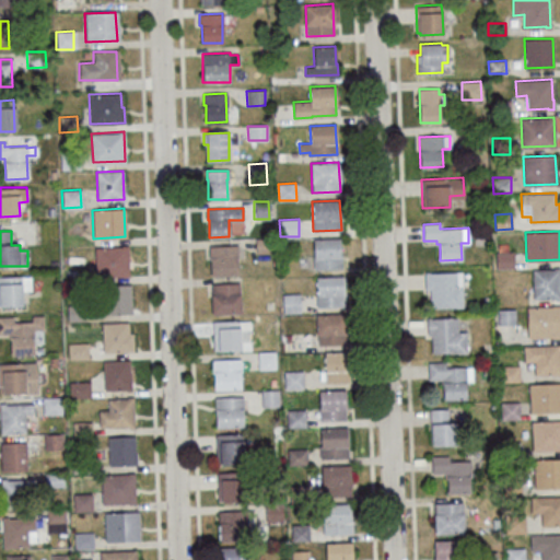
[(270,237),(270,253),(256,253),(256,238),(270,237)]
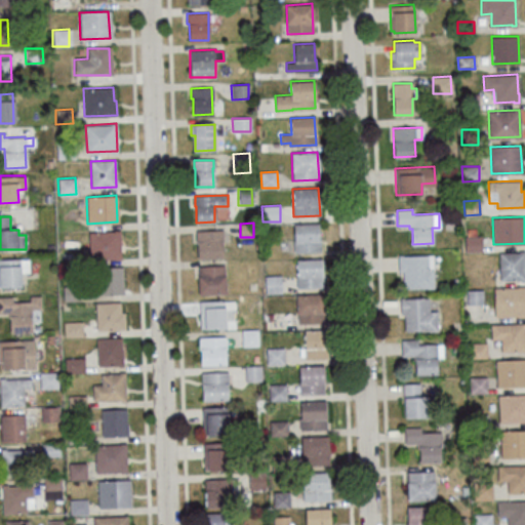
[(294,252),(293,224),(319,223),(320,251),(294,252)]
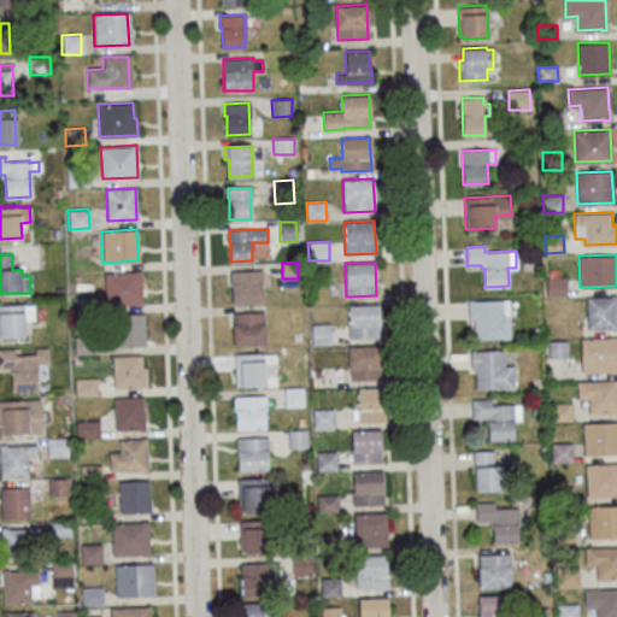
[(141,303),(106,305),(105,272),(140,271),(141,303)]
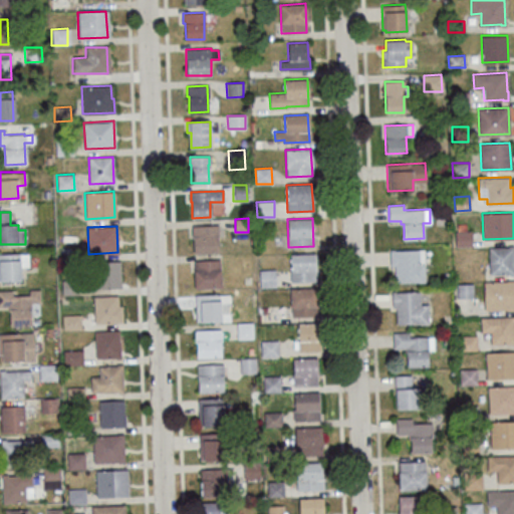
[(217,226),(217,252),(194,252),(194,236),(193,236),(192,227),(217,226)]
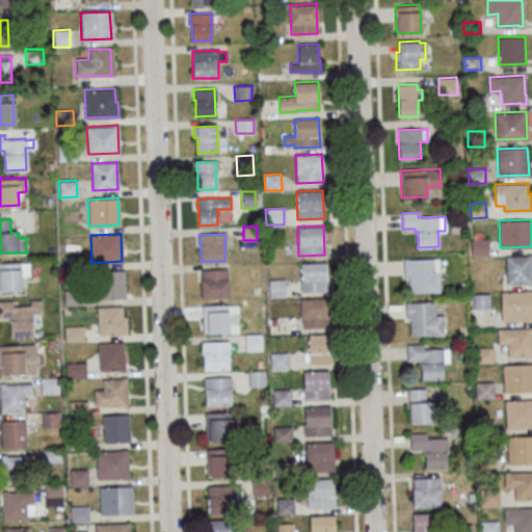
[(471,240),(487,239),(488,254),(472,255),(471,240)]
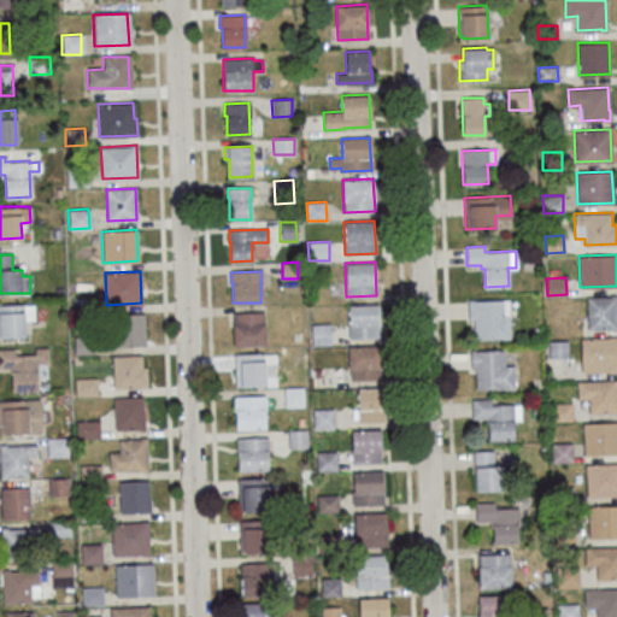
[(587,298),(611,297),(611,295),(616,295),(616,329),(612,329),(612,328),(588,329),(587,298)]
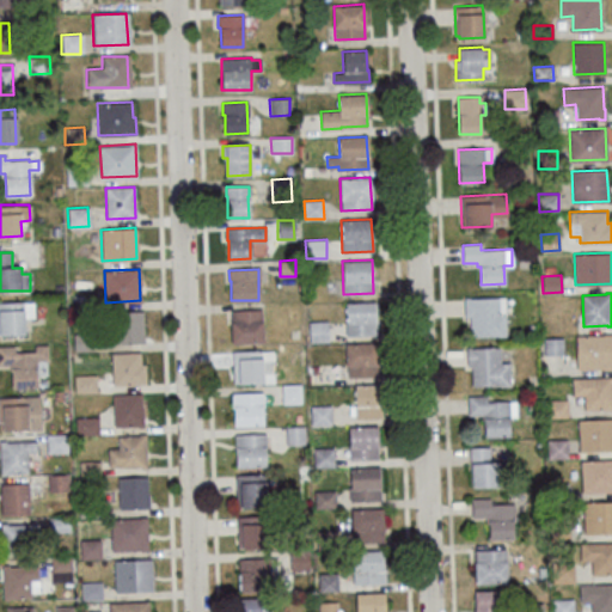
[(505,298),(506,335),(471,336),(470,314),(465,316),(465,299),(505,298)]
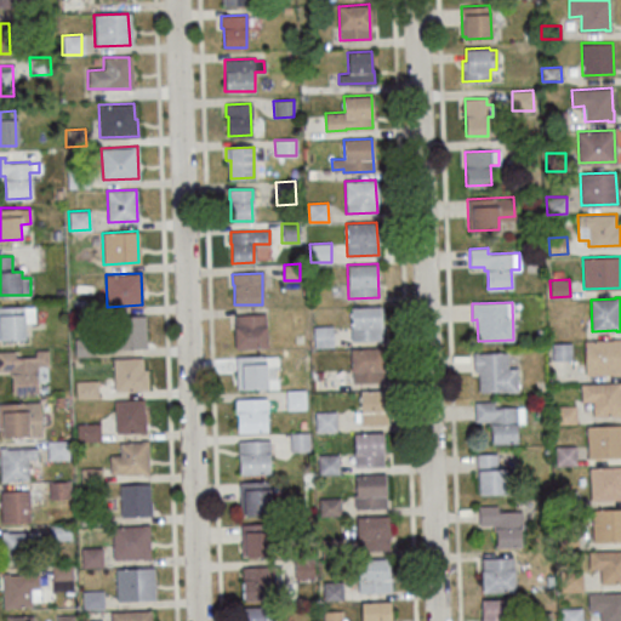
[(0,307),(33,306),(33,320),(23,320),(24,339),(0,339),(0,307)]
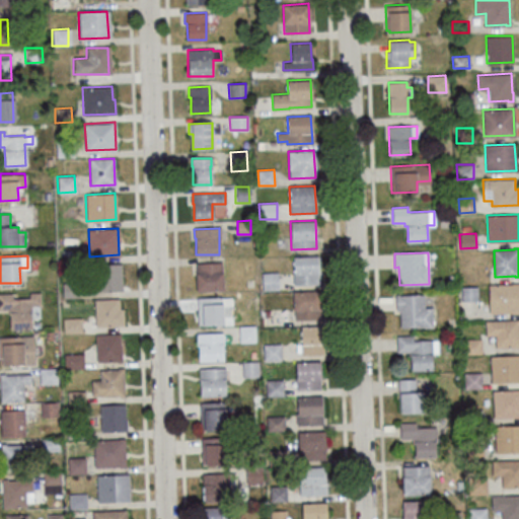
[(319,283),(294,284),(293,256),(318,255),(319,283)]
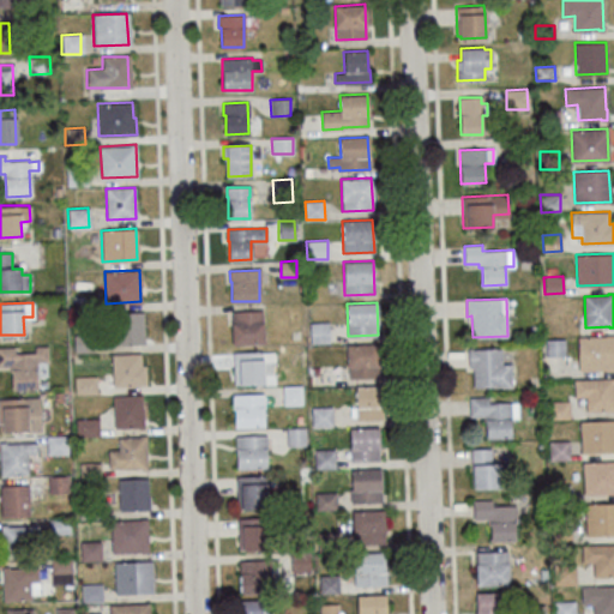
[(232,311),(262,311),(263,343),(233,344),(232,311)]
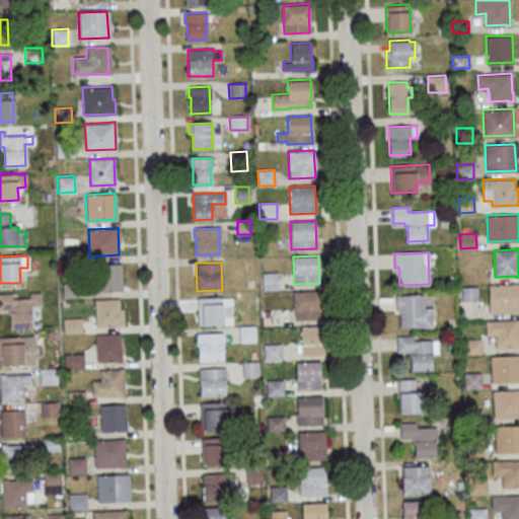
[(96,290),(95,265),(121,264),(122,289),(96,290)]
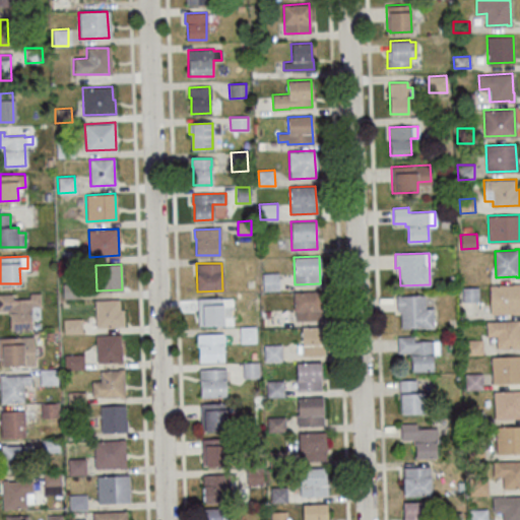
[(278,289),(263,290),(262,274),(278,273),(278,289)]
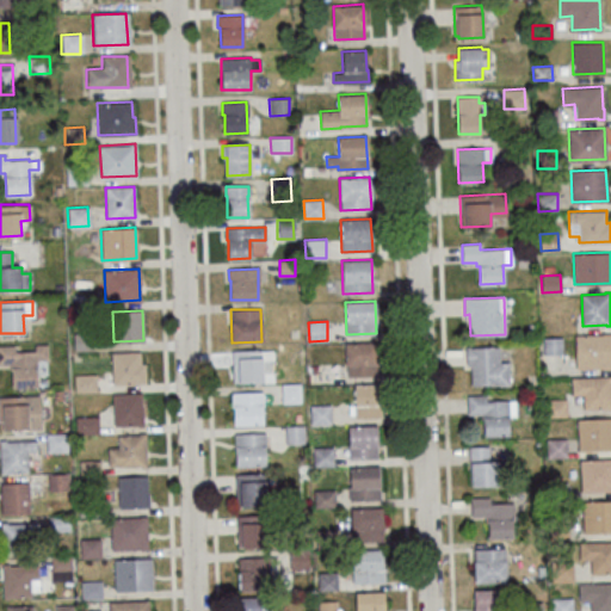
[(91,349),(73,350),(73,333),(91,332),(91,349)]
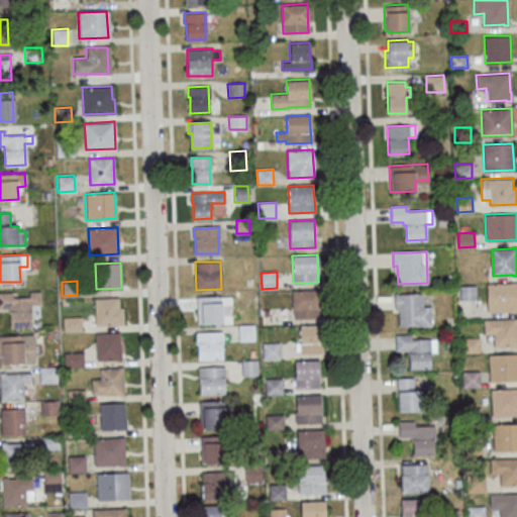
[(516,282),(516,311),(511,311),(511,310),(488,311),(487,283),(510,283),(510,282),(516,282)]
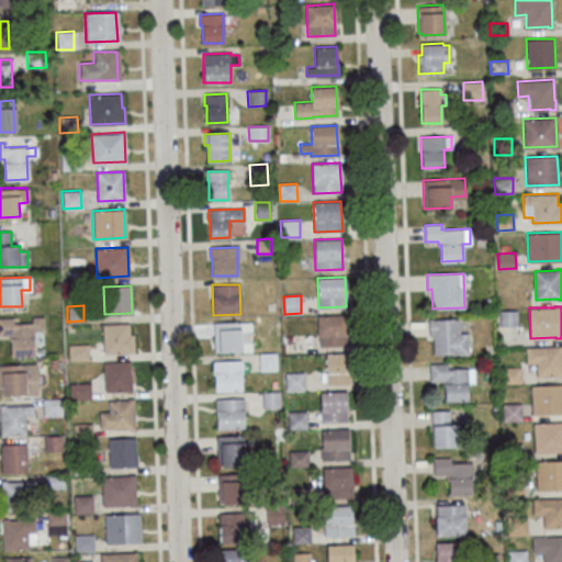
[(499,311),(516,311),(517,325),(499,325),(499,311)]
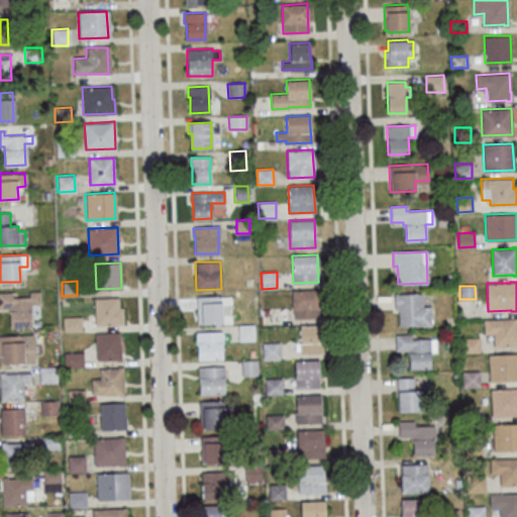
[(294,318),(294,290),(318,290),(318,317),(294,318)]
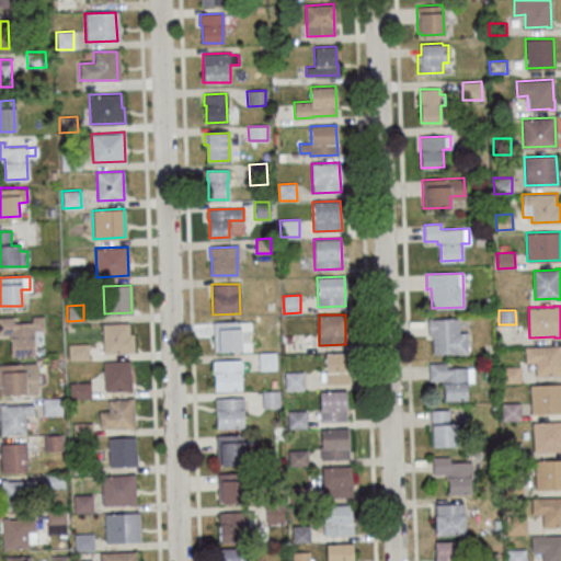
[(0,317),(12,317),(12,322),(32,321),(31,316),(43,316),(44,330),(33,330),(34,353),(12,354),(11,336),(9,336),(9,334),(0,334),(0,317)]
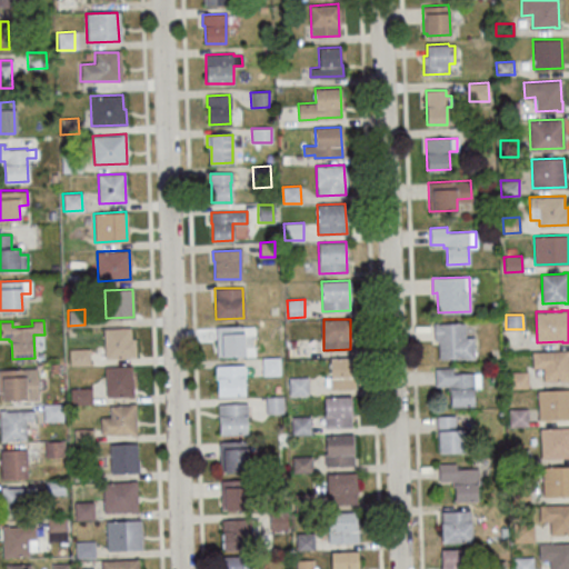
[(433,325),(465,323),(465,338),(473,337),(473,357),(439,358),(439,339),(435,339),(433,325)]
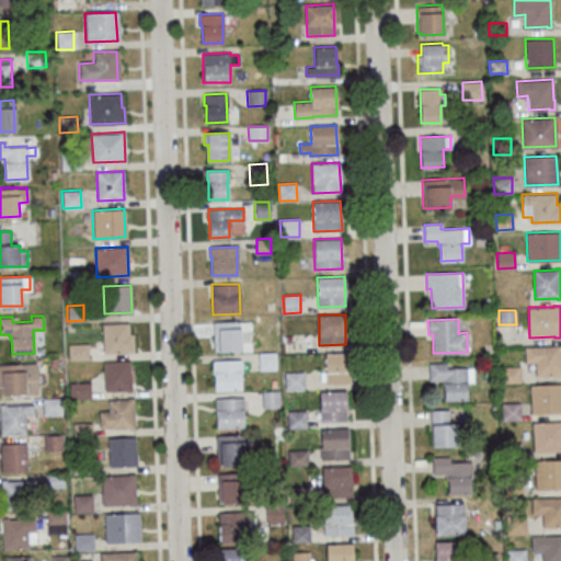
[(213,322),(239,321),(239,350),(214,351),(213,322)]
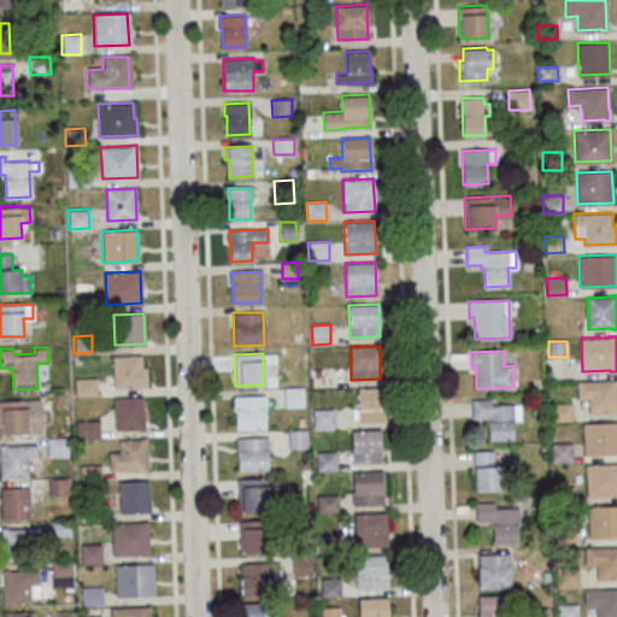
[(147,386),(115,387),(112,356),(141,354),(141,366),(146,366),(147,386)]
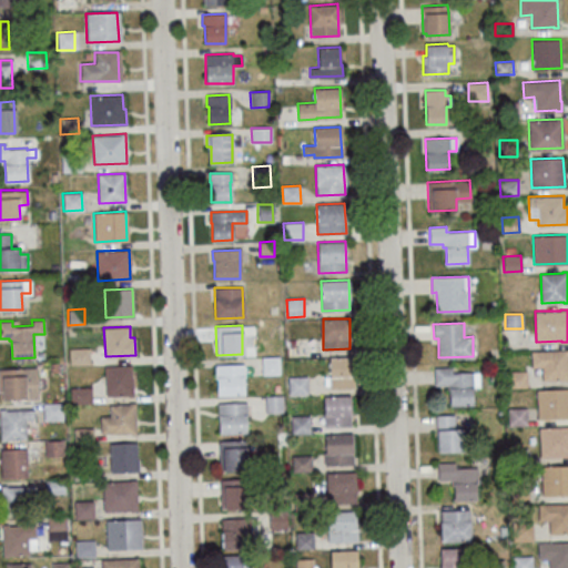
[(69,364),(69,348),(89,347),(90,363),(69,364)]
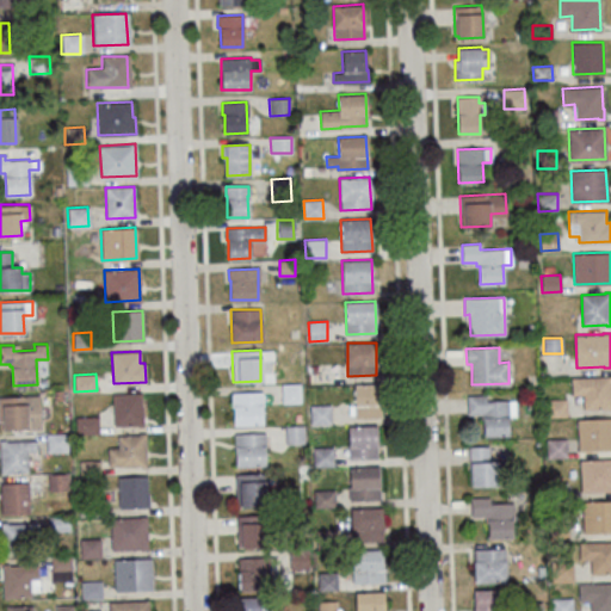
[(573,403),(572,377),(610,376),(610,389),(610,407),(582,408),(582,403),(573,403)]
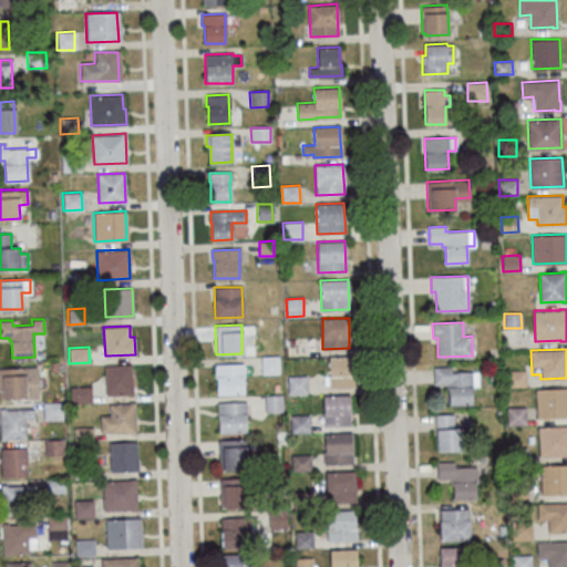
[(261,356),(278,356),(278,373),(261,373),(261,356)]
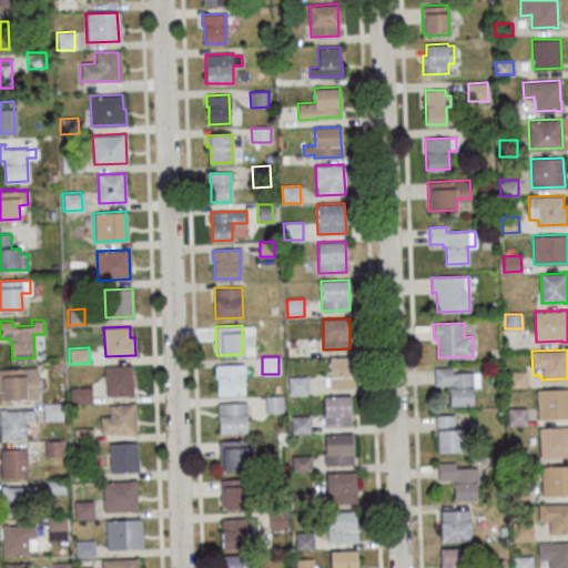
[(330,357),(351,357),(352,375),(354,375),(354,386),(330,387),(330,377),(331,377),(330,357)]
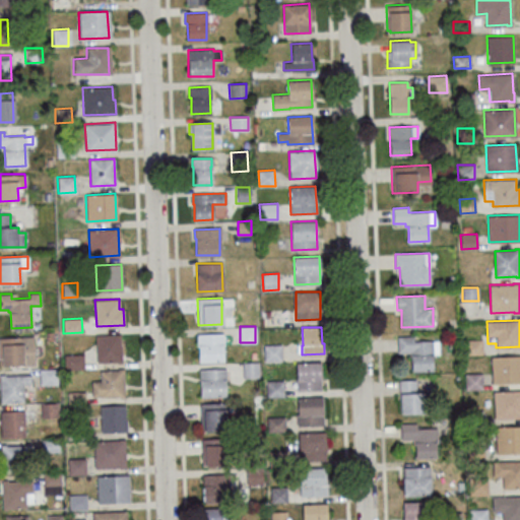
[(95,334),(120,333),(121,362),(96,363),(95,334)]
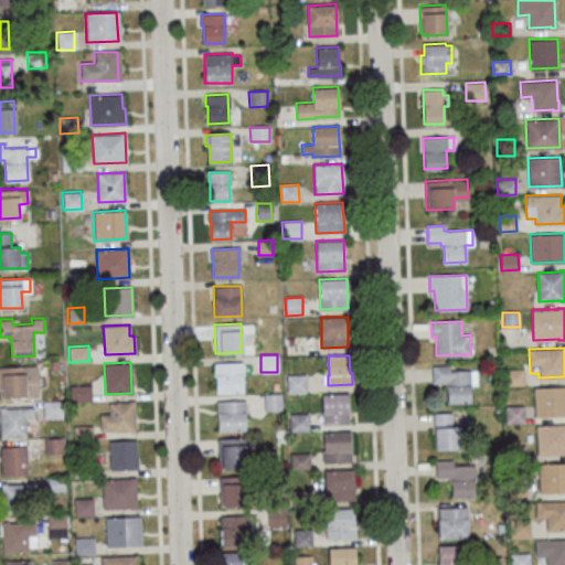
[(216,393),(216,375),(214,376),(214,363),(242,362),(243,392),(216,393)]
